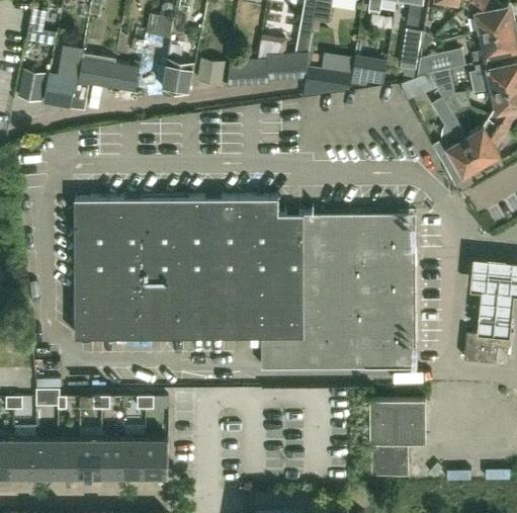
[(303,0),(298,27),(312,29),(314,18),(315,18),(318,0),(303,0)]
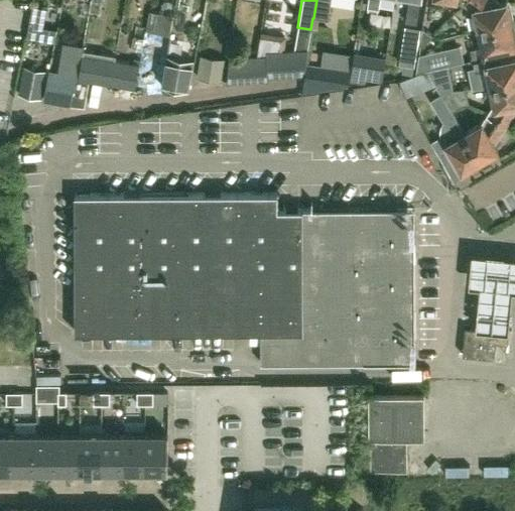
[(316,0),(313,18),(326,20),(328,0),(352,0),(356,1),(355,0),(316,0)]
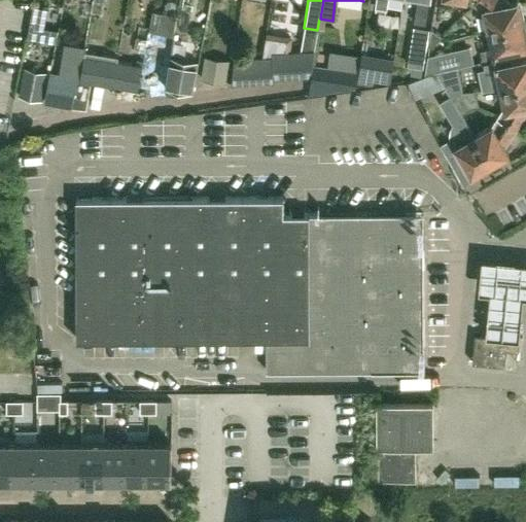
[(392,0),(401,1),(401,0),(376,0),(374,12),(384,13),(386,0),(392,0)]
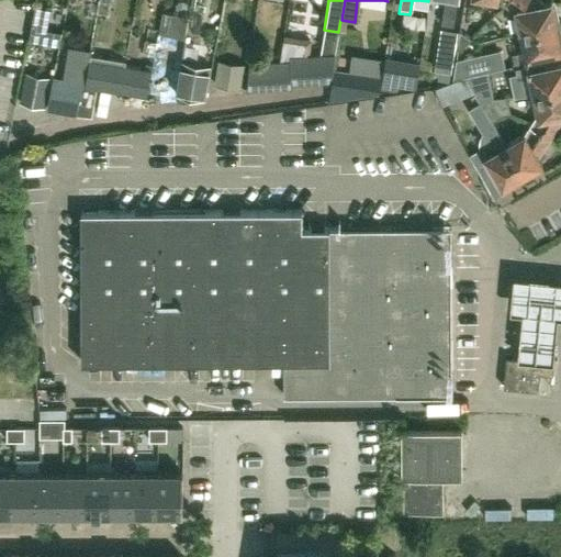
[(428,0),(428,1),(444,4),(440,30),(451,32),(456,0),(428,0)]
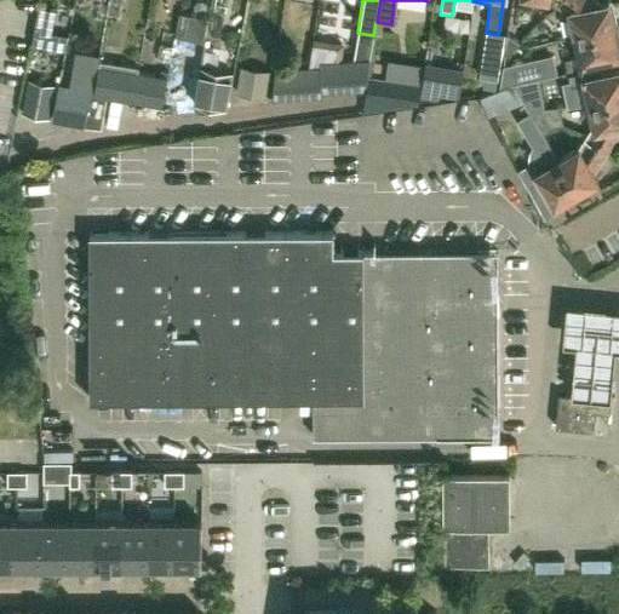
[(529,0),(545,3),(556,10),(562,0),(529,0)]
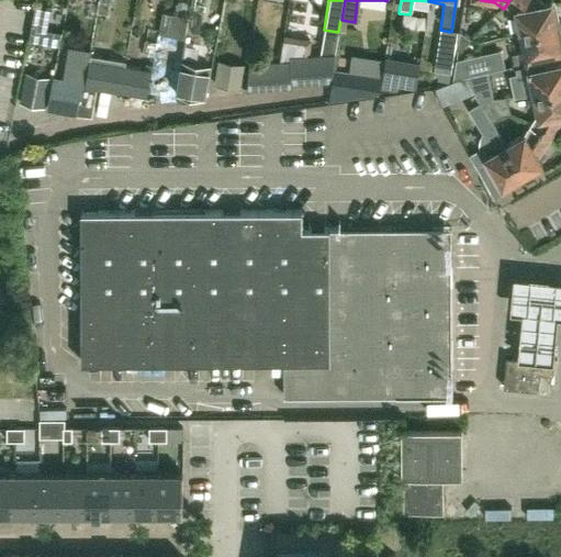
[(531,0),(509,0),(504,9),(517,19),(520,36),(558,29),(556,19),(552,18),(550,7),(543,9),(531,0)]
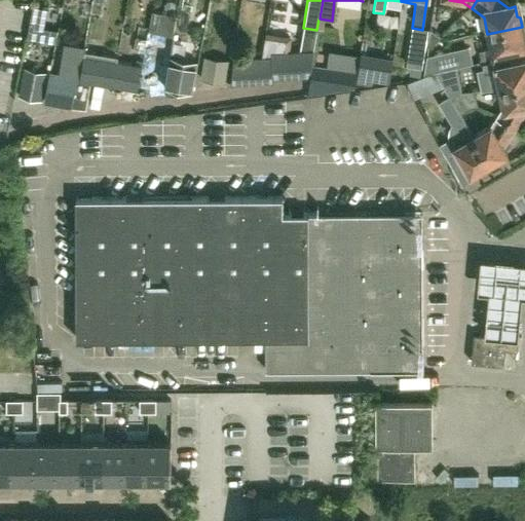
[(147,37),(172,42),(175,21),(151,16),(147,37)]
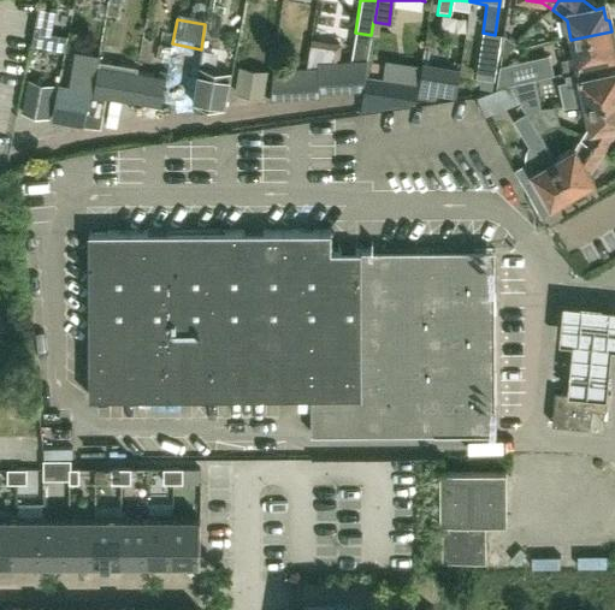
[(219,21),(213,55),(229,59),(236,23),(219,21)]
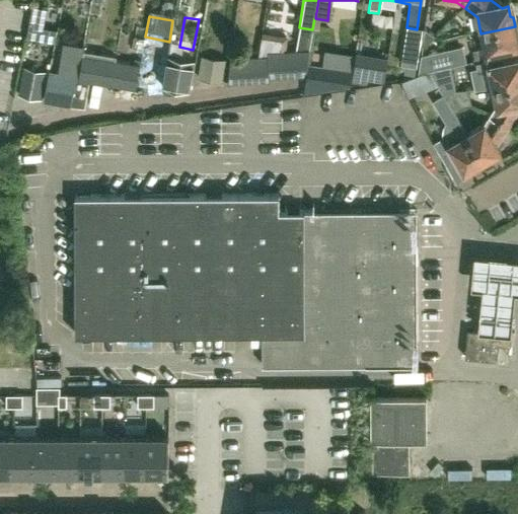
[(515,26),(481,33),(485,53),(472,55),(473,64),(502,59),(501,54),(517,50),(515,41),(517,39),(515,26)]
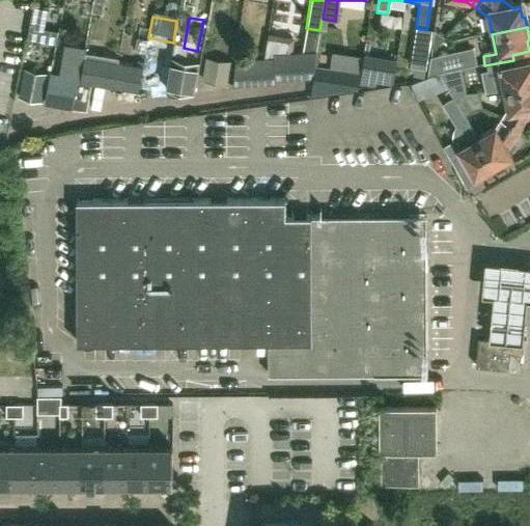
[(436,51),(444,43),(434,34),(431,48),(436,51)]
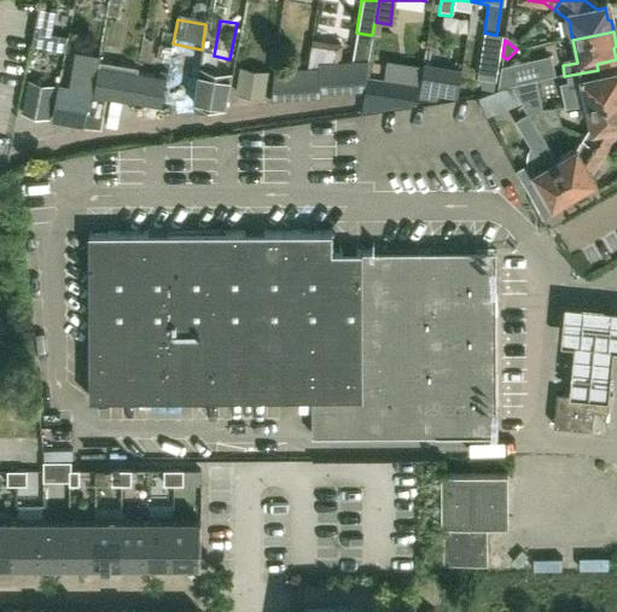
[(495,86),(499,63),(481,60),(477,83),(482,83),(495,86)]
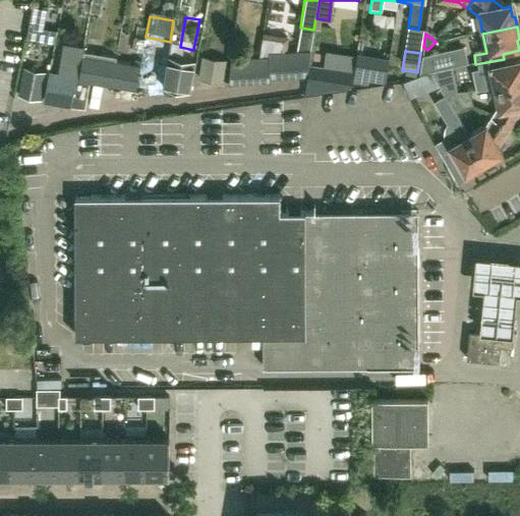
[(306,81),(308,70),(310,55),(268,56),(268,60),(231,62),(227,89),(270,87),(269,82),(306,81)]
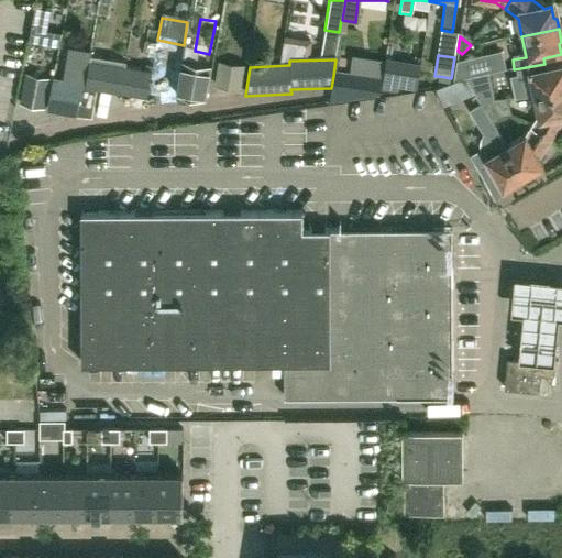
[(84,91),(120,98),(124,70),(125,67),(89,61),(85,87),(84,91)]
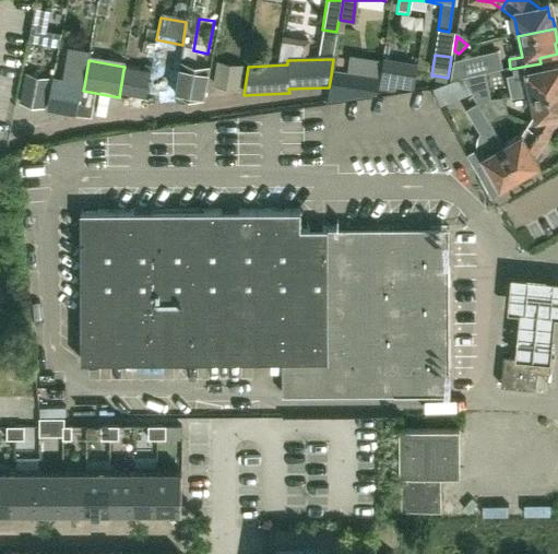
[(378,94),(395,97),(401,66),(383,62),(380,83),(378,94)]
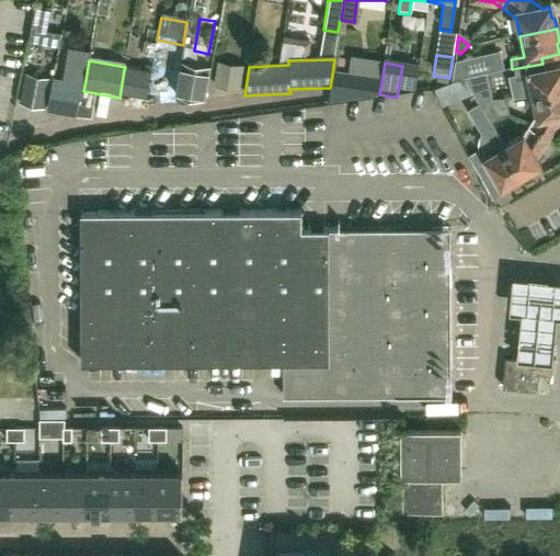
[(213,89),(239,94),(243,69),(217,65),(213,89)]
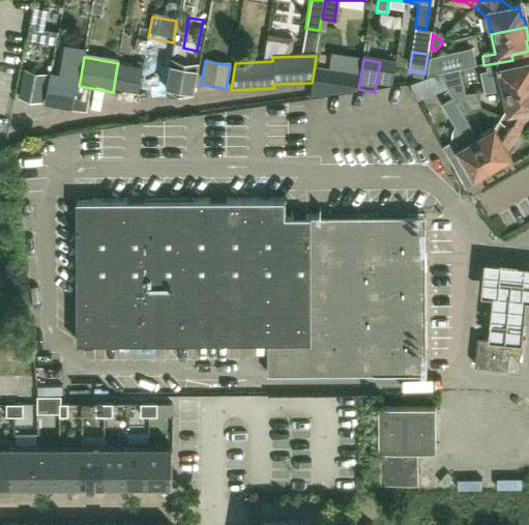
[(165,94),(193,99),(198,67),(170,62),(165,94)]
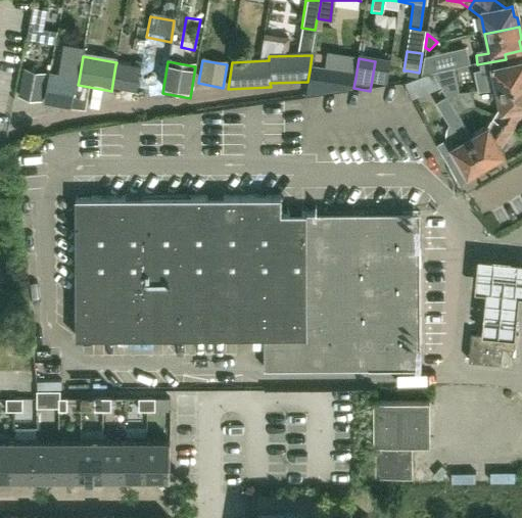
[(480,79),(493,76),(496,93),(521,89),(521,62),(491,69),(491,67),(478,69),(480,79)]
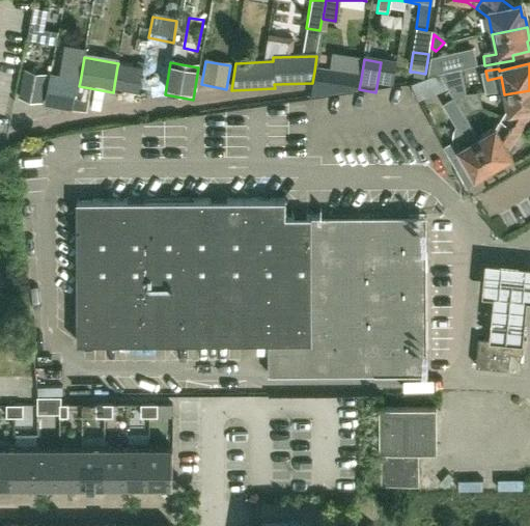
[(142,71),(117,66),(113,92),(137,97),(142,71)]
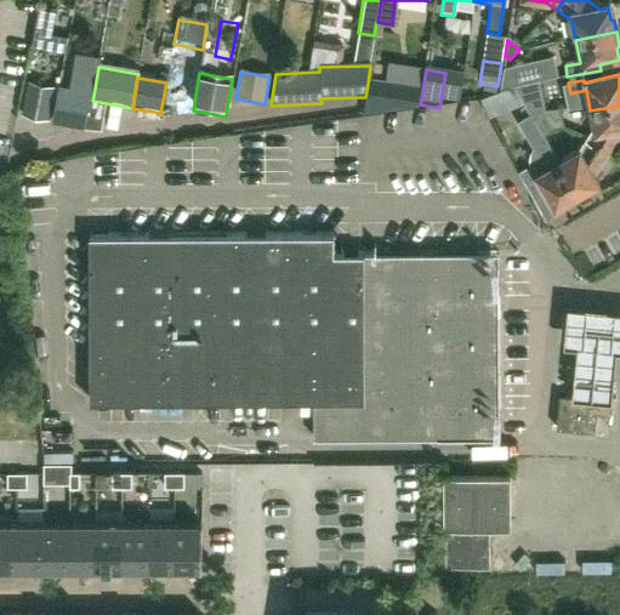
[(368,84),(365,97),(362,119),(419,112),(420,104),(422,92),(368,84)]
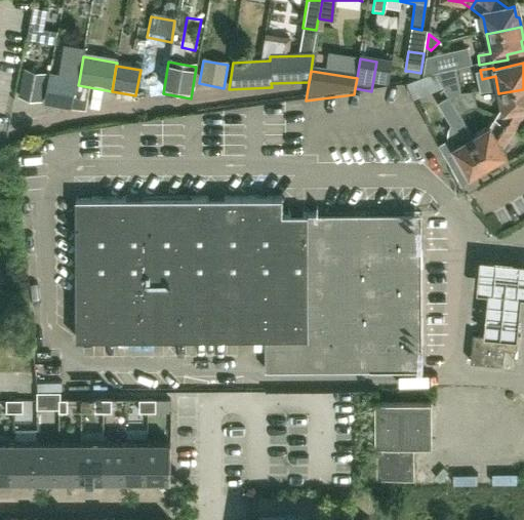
[(22,72),(16,102),(42,106),(47,77),(22,72)]
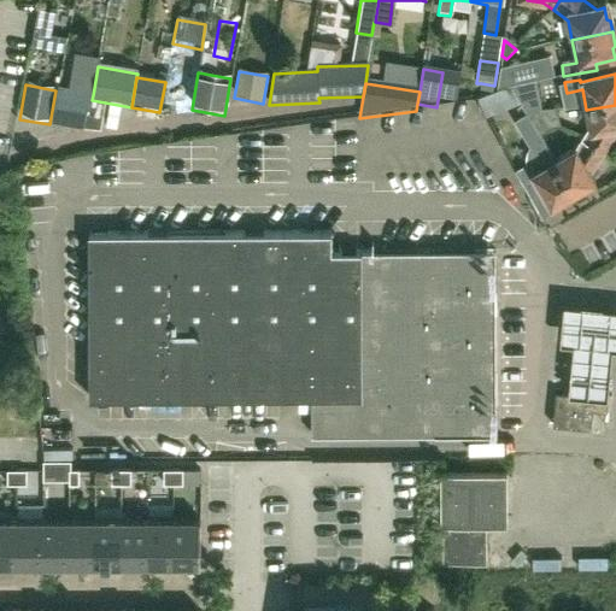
[(526,119),(527,118),(529,115),(540,113),(534,84),(509,90),(526,119)]
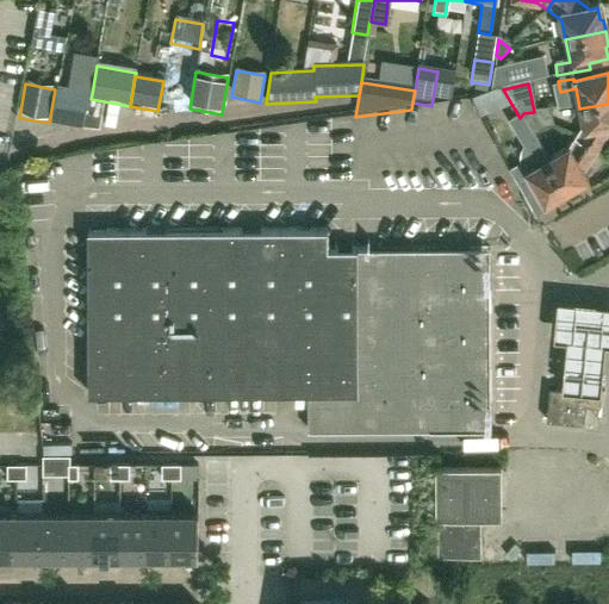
[(91,99),(92,94),(56,88),(50,122),(86,129),(91,99)]
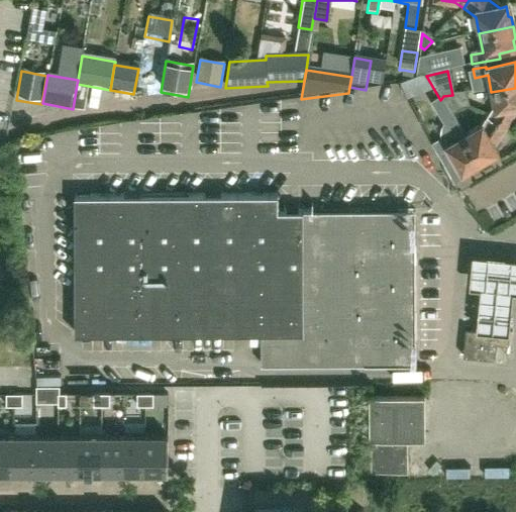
[(515,88),(491,92),(494,107),(487,118),(507,131),(515,116),(515,88)]
